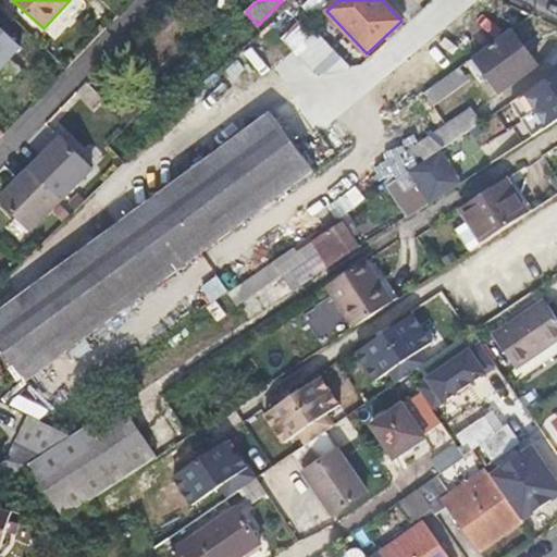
[(307,20),(284,40),(317,77),(341,58),(307,20)]
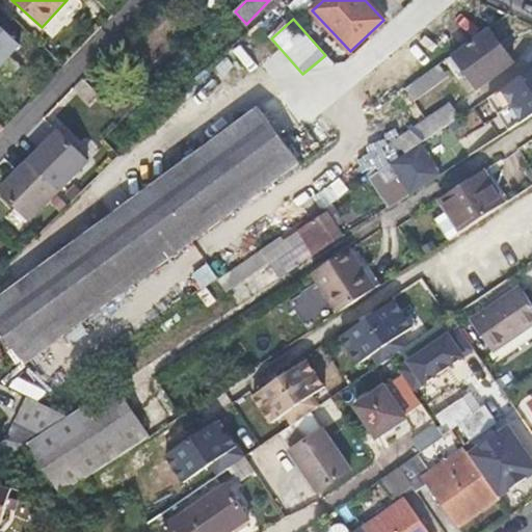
[(0,70),(22,46),(0,26),(0,70)]
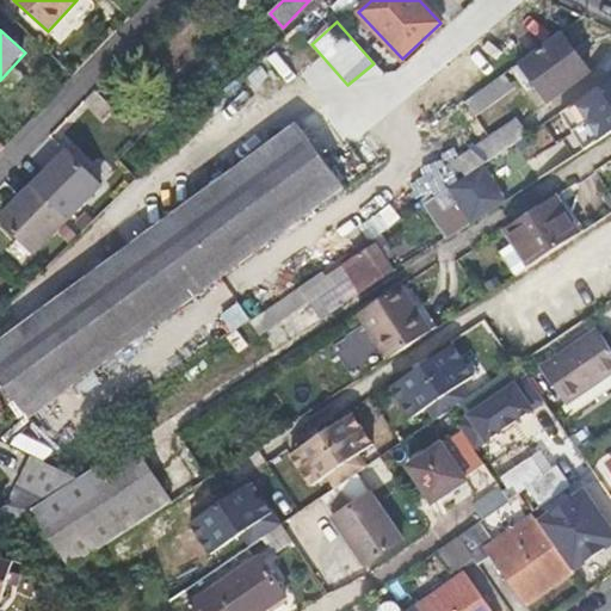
[(590,73),(561,34),(523,61),(550,100),(590,73)]
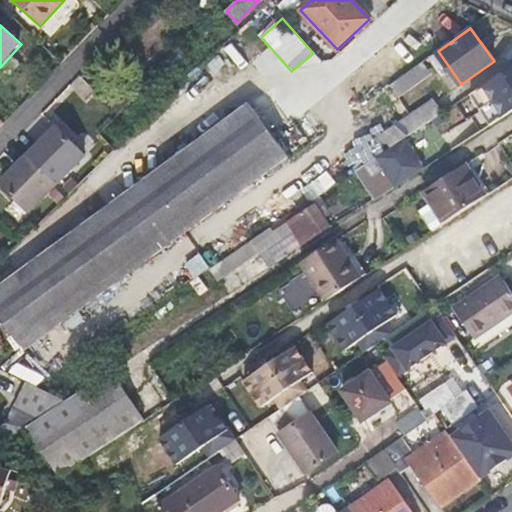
[(399,97),(433,75),(424,61),(390,83),(399,97)]
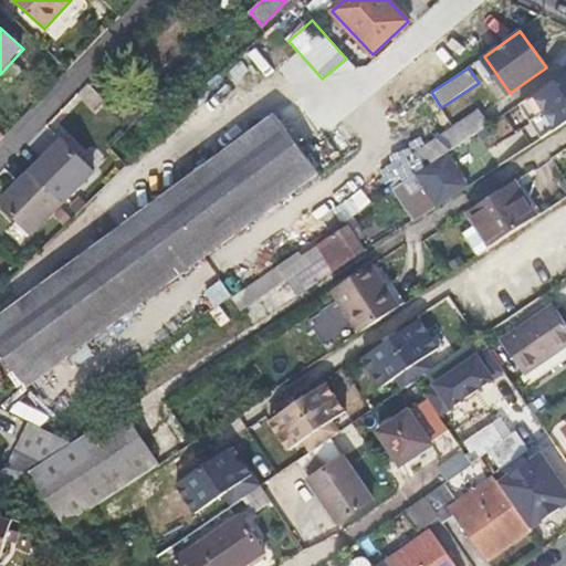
[(565,74),(512,111),(534,144),(565,123),(565,74)]
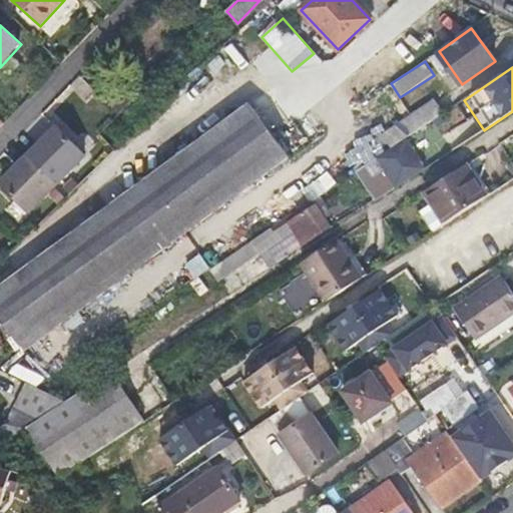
[(420,129),(444,113),(435,100),(411,117),(420,129)]
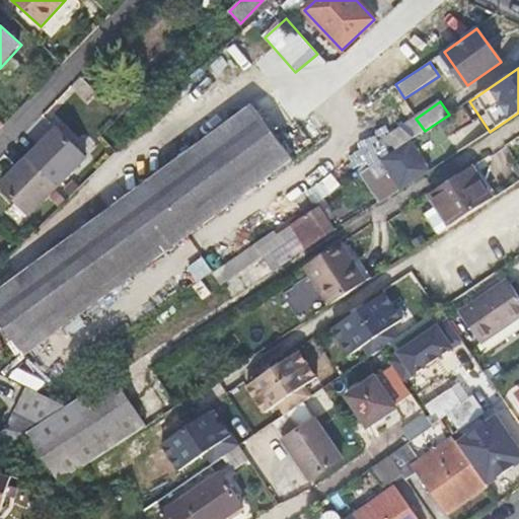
[(0,295),(0,317),(26,355),(68,324),(96,303),(116,290),(166,253),(293,161),(253,108),(207,143),(141,193),(112,213),(0,295)]
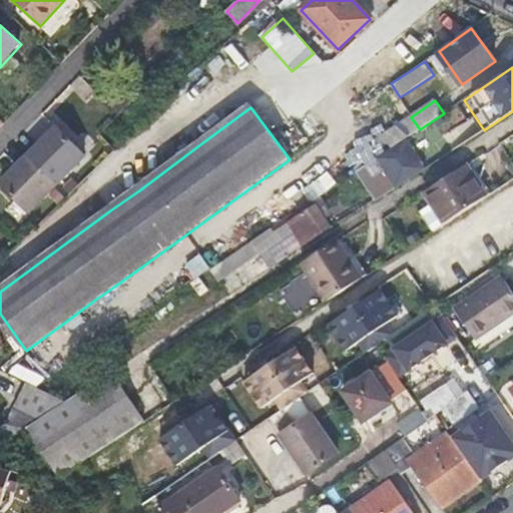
[(40,145),(30,155),(58,183),(84,157),(56,128),(40,145)]
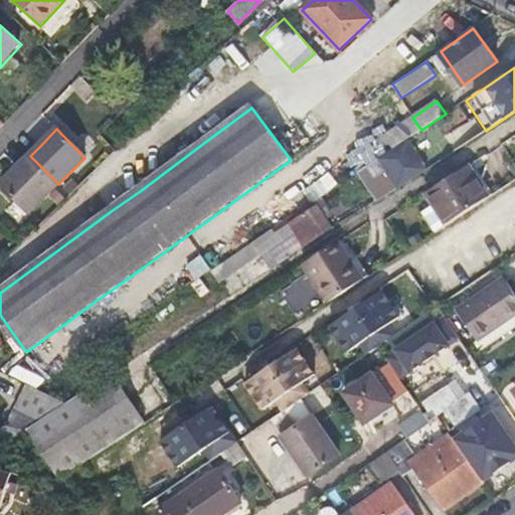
[(404,142),(379,158),(398,187),(424,171),(404,142)]
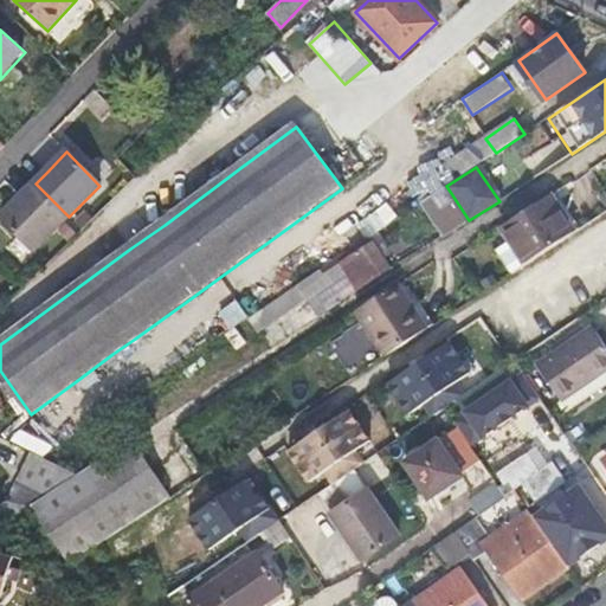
[(69,217),(36,184),(24,195),(4,217),(36,250),(69,217)]
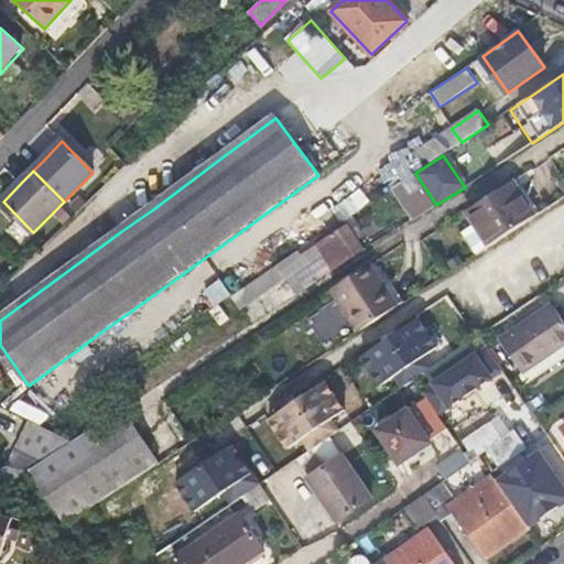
[(492,245),(527,223),(537,216),(510,177),(465,206),(492,245)]
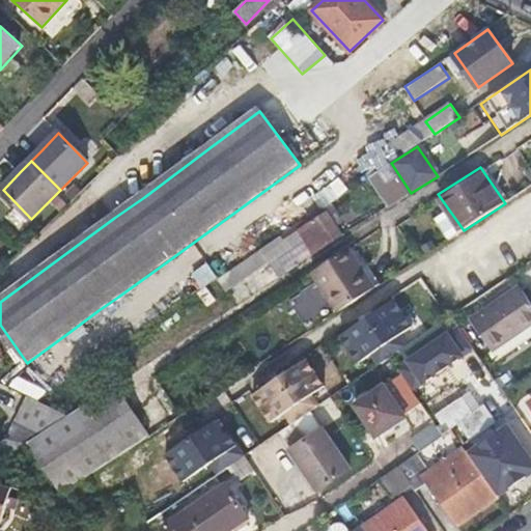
[(294,228),(220,278),(226,287),(240,278),(239,276),(244,273),(246,277),(288,249),(299,263),(344,233),(338,225),(344,220),(333,202),(294,228)]
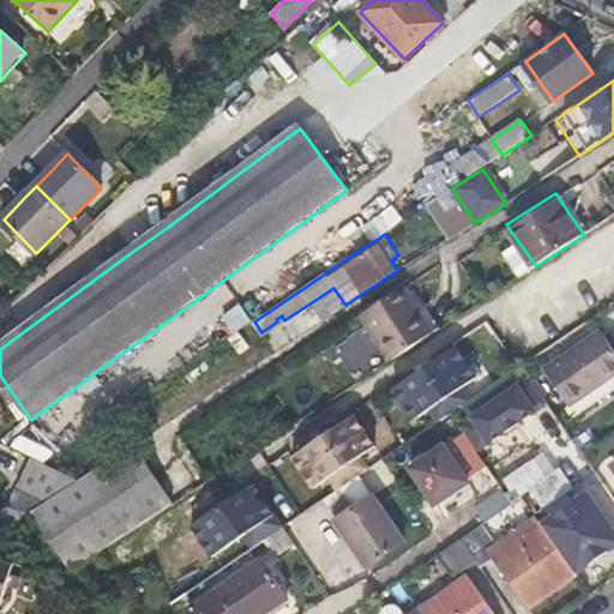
[(363,314),(393,359),(437,331),(408,286),(363,314)]
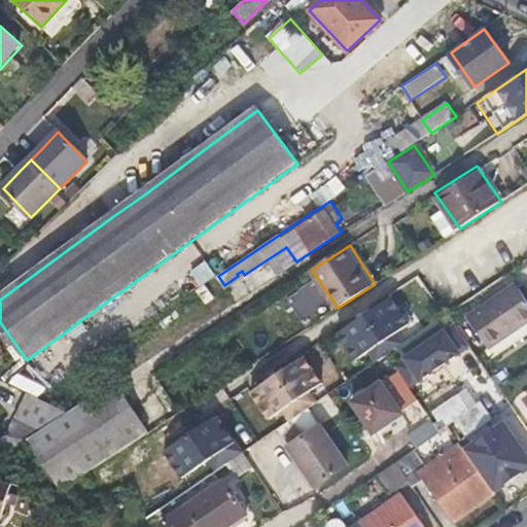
[(287,300),(307,326),(325,313),(306,286),(287,300)]
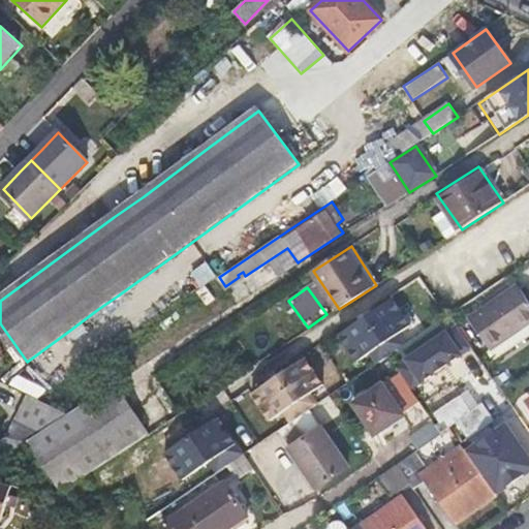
[(498,302),(469,321),(491,351),(528,324),(528,303),(519,288),(498,302)]
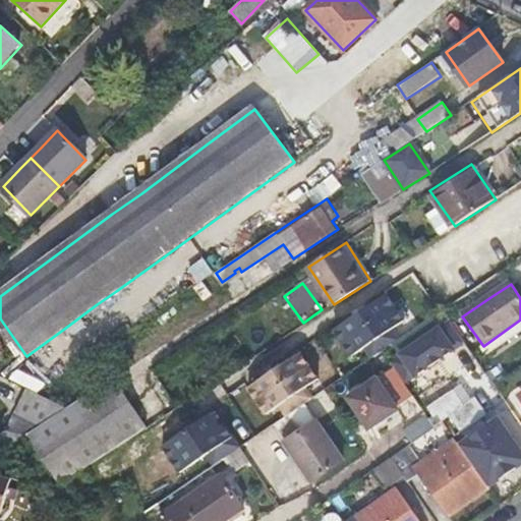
[(405,321),(387,294),(335,330),(353,355),(366,346),(373,357),(399,340),(392,330),(405,321)]
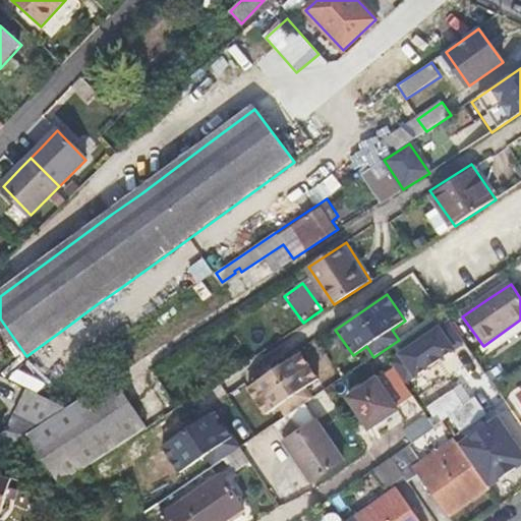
[(463,343),(443,317),(396,354),(416,380),(463,343)]
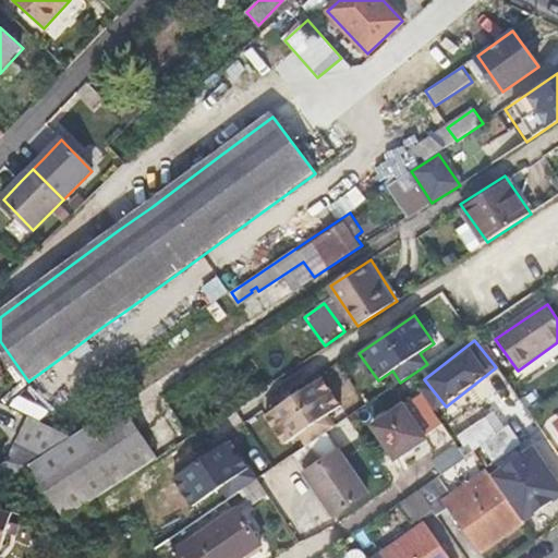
[(342,405),(323,377),(267,415),(287,444),(301,434),(308,445),(336,426),(327,415),(342,405)]
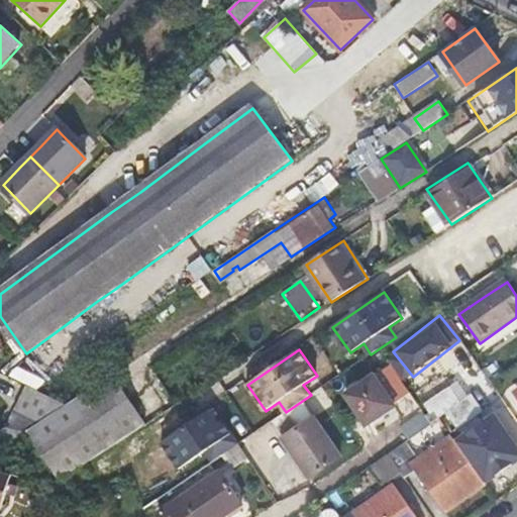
[(41,421),(26,431),(58,481),(146,423),(115,374),(67,405),(41,421)]
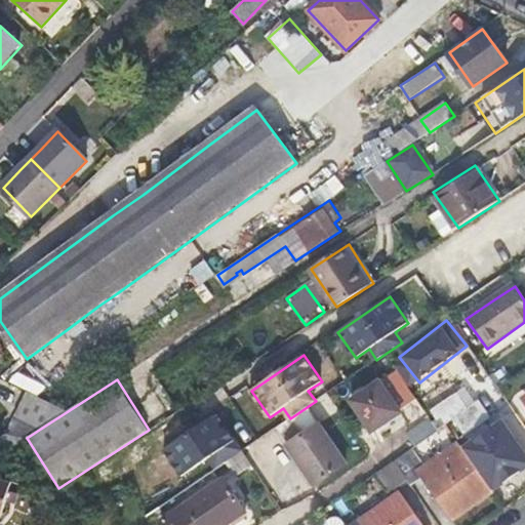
[(431,394),(438,404),(456,391),(450,380),(431,394)]
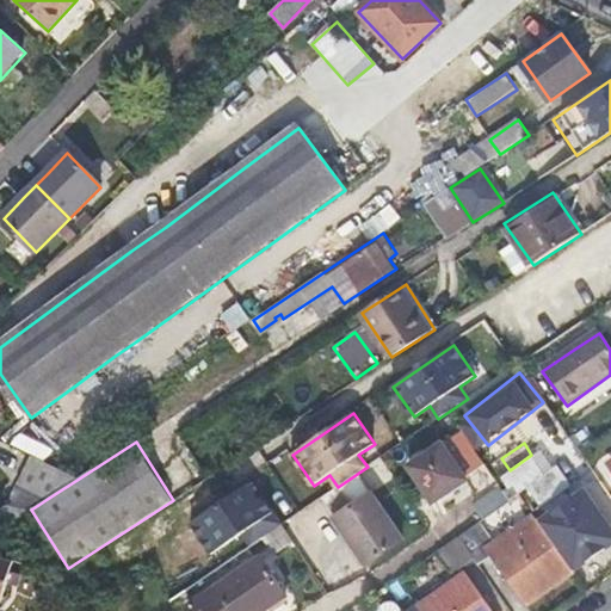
[(443,446),(414,467),(434,499),(464,480),(443,446)]
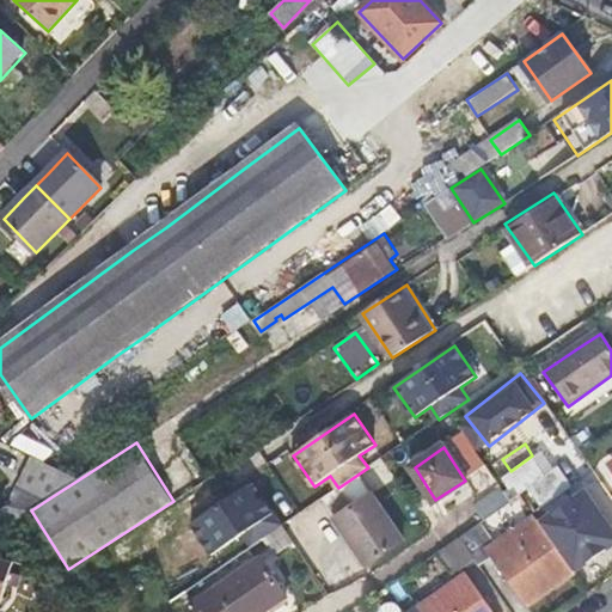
[(597,475),(581,452),(567,461),(582,484),(597,475)]
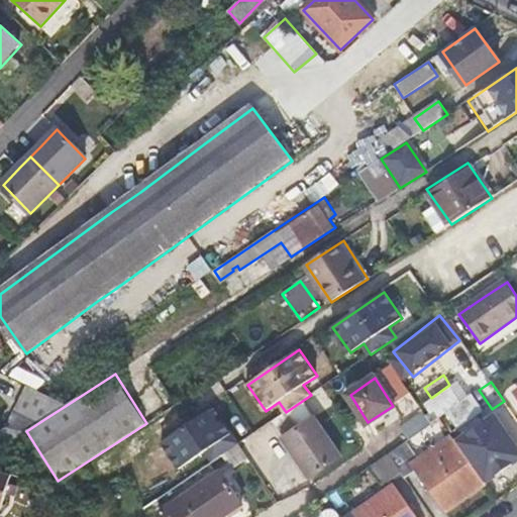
[(15,409),(41,421),(67,405),(36,389),(27,385),(15,409)]
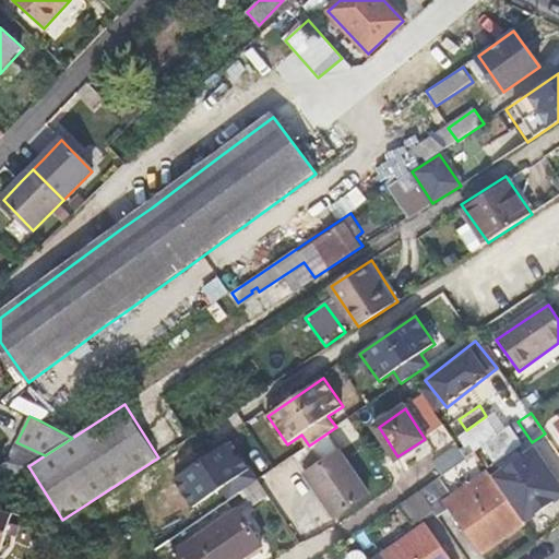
[(489,420),(461,430),(466,444),(495,433),(489,420)]
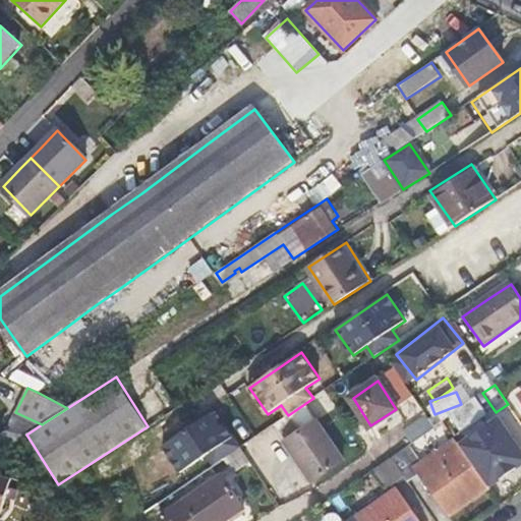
[(221,426),(212,413),(164,446),(181,471),(209,453),(216,464),(224,458),(240,447),(225,423),(221,426)]
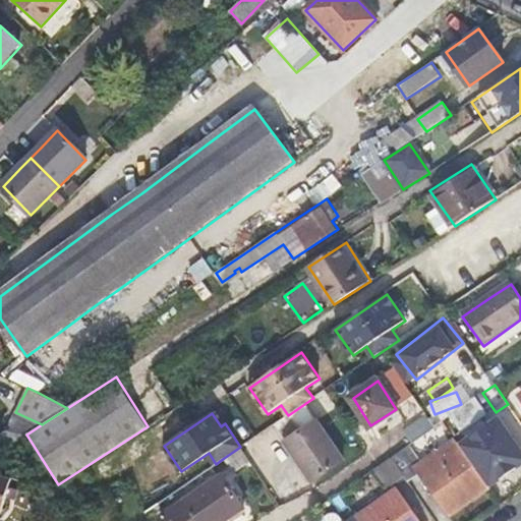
[(403,430),(411,442),(435,426),(426,414),(403,430)]
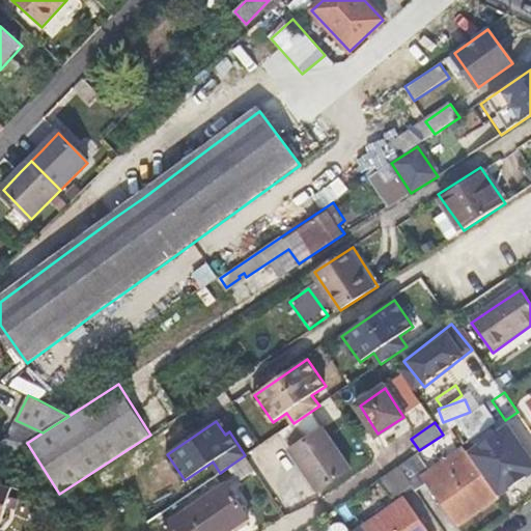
[(530,455),(509,426),(469,454),(499,496),(530,472),(530,455)]
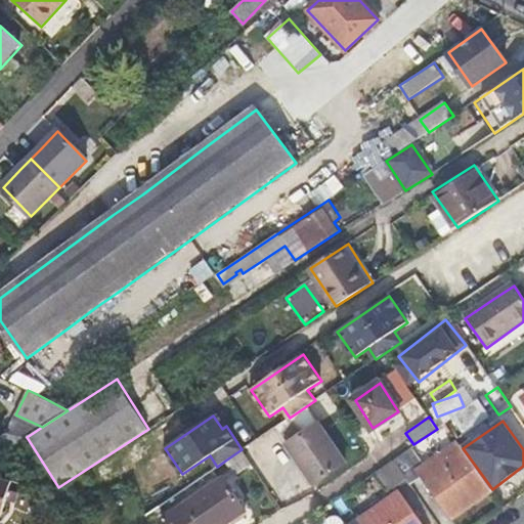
[(319,424),(289,444),(316,483),(346,464),(319,424)]
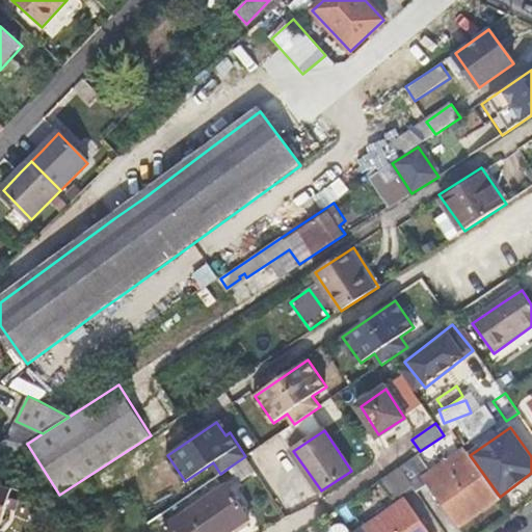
[(426,469),(417,454),(399,467),(413,486),(416,491),(428,483),(455,466),(470,455),(462,445),(426,469)]
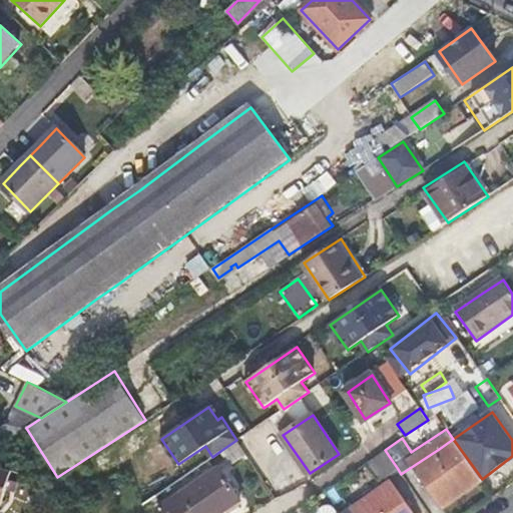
[(482,479),(453,439),(439,449),(413,466),(442,508),(482,479)]
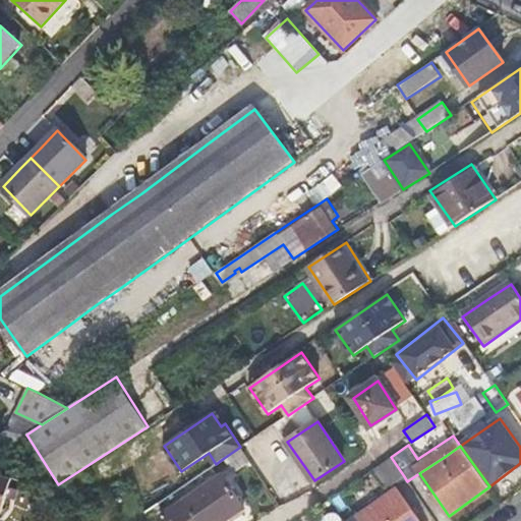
[(240,447),(224,458),(233,472),(249,461),(240,447)]
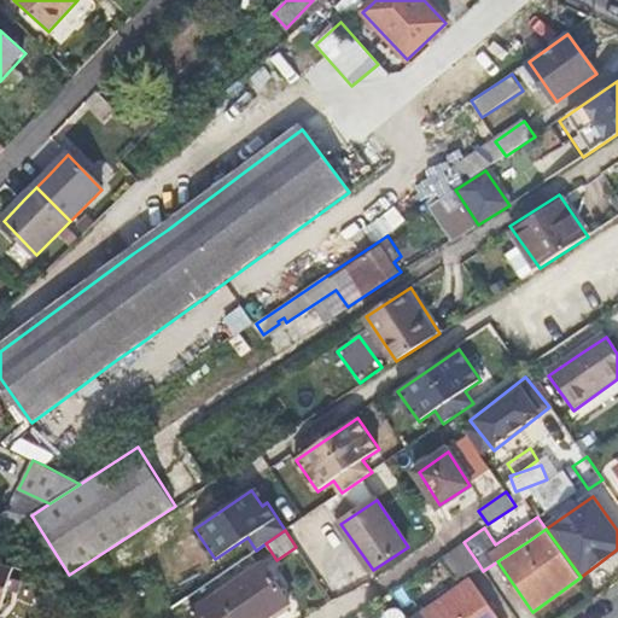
[(479,565),(464,542),(442,557),(456,577),(464,571),(466,573),(479,565)]
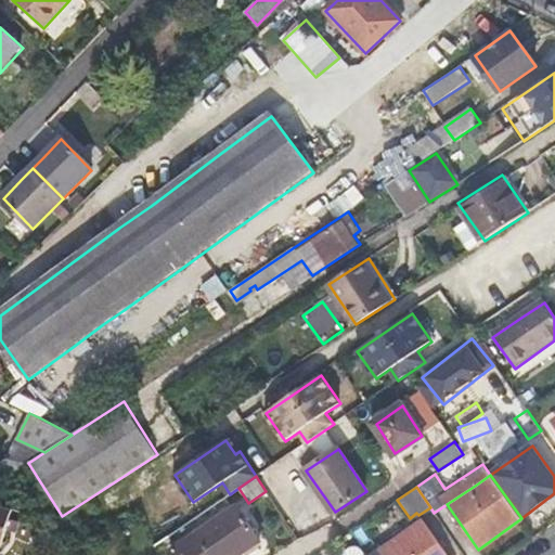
[(234,554),(257,540),(235,507),(197,534),(171,553),(172,554),(234,554)]
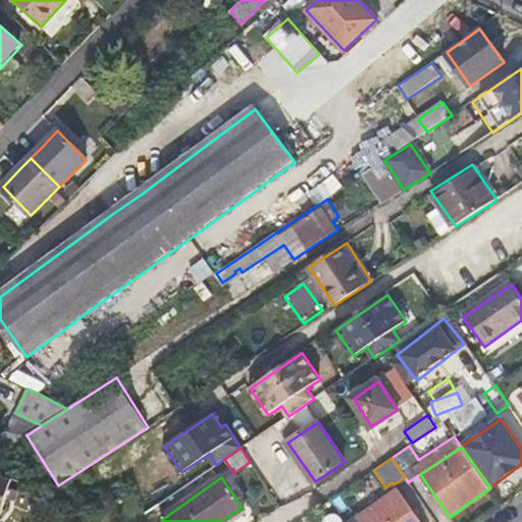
[(420,521),(399,490),(359,518),(361,521),(420,521)]
